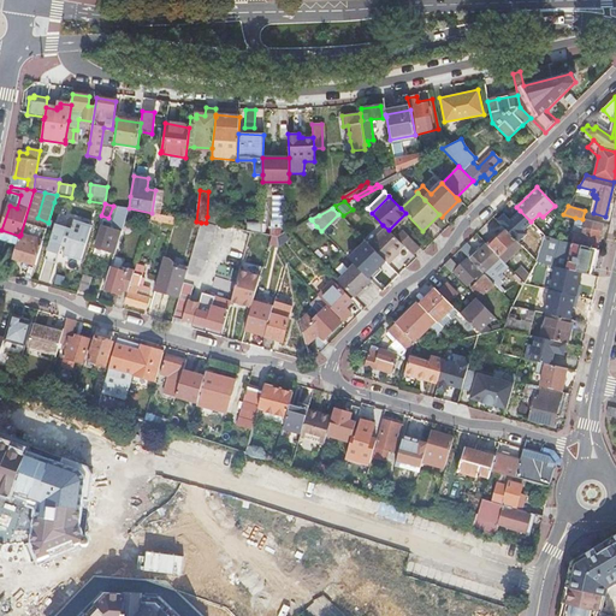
[(510,219),(504,212),(495,219),(517,242),(527,234),(523,229),(531,221),(520,211),(510,219)]
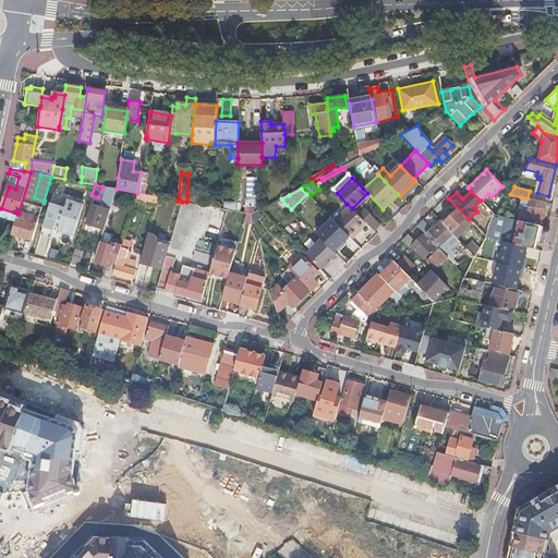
[(146,194),(137,193),(135,199),(156,204),(158,197),(146,194)]
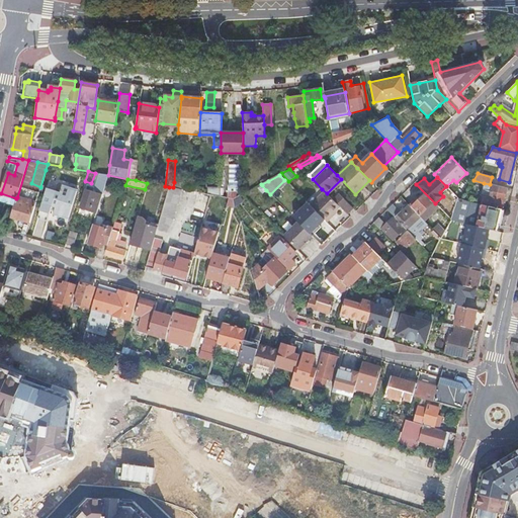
[(181,189),(186,190),(196,192),(197,186),(174,182),(173,187),(181,189)]
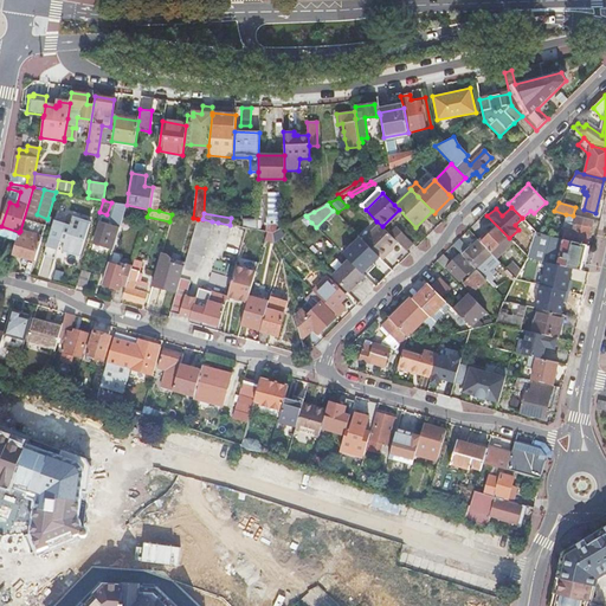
[(230,225),(231,225),(246,229),(256,230),(258,230),(258,218),(231,213),(231,218),(230,225)]
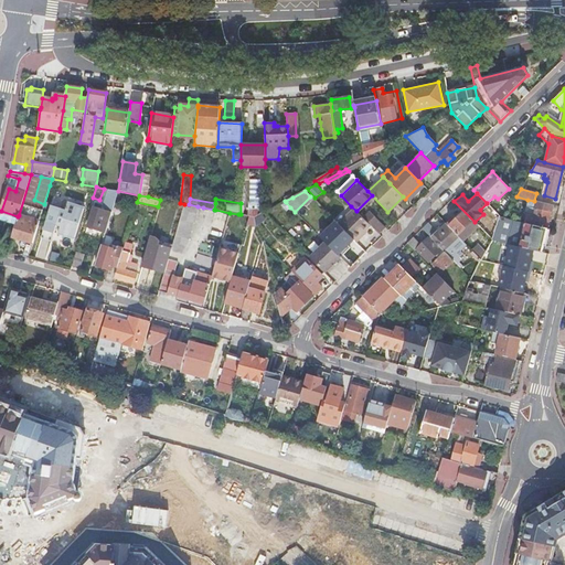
[(50,205),(39,237),(49,241),(51,234),(55,235),(73,241),(83,208),(64,202),(62,209),(50,205)]
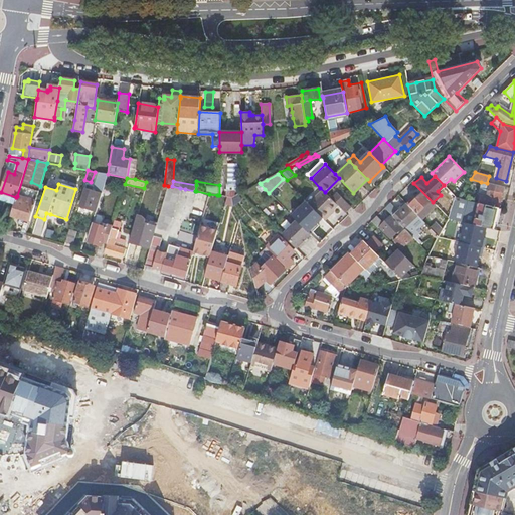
[(486,200),(485,204),(499,208),(503,187),(490,184),(487,195),(484,194),(483,199),(486,200)]
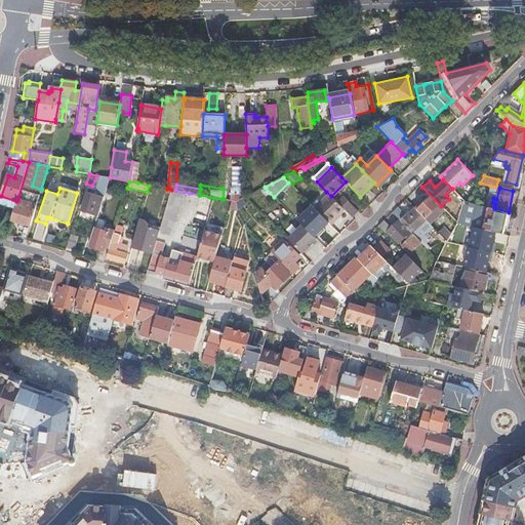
[(97,216),(104,194),(98,192),(98,190),(95,189),(93,195),(84,192),(79,210),(97,216)]
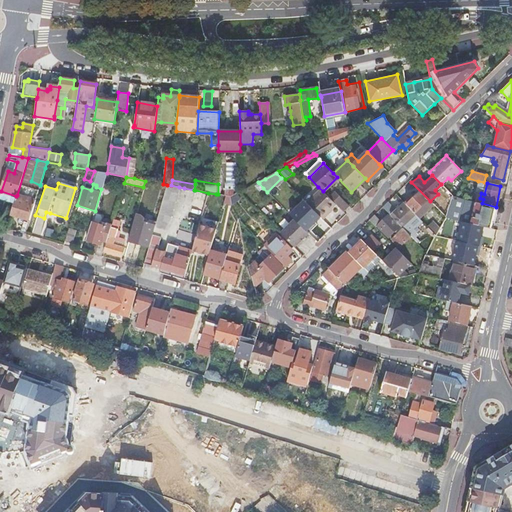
[(167,185),(155,226),(149,247),(144,264),(185,276),(192,252),(199,225),(201,217),(208,193),(195,190),(179,250),(177,250),(174,260),(164,258),(166,252),(157,250),(161,238),(163,238),(166,233),(179,187),(171,185),(167,185)]
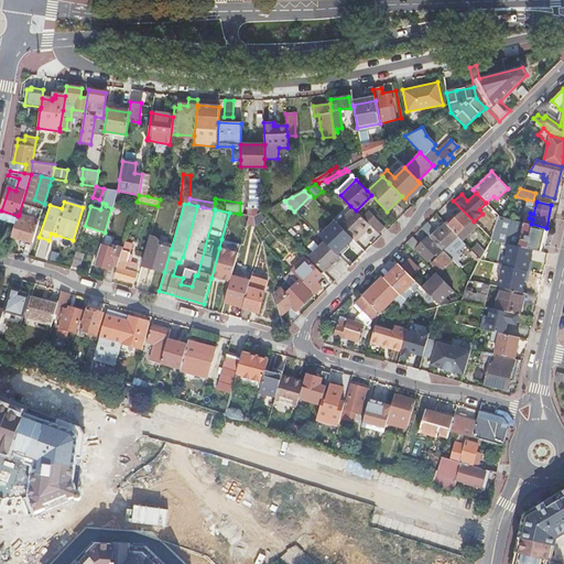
[(350,206),(335,221),(353,240),(356,242),(362,236),(360,235),(365,230),(369,226),(362,218),(356,210),(350,206)]
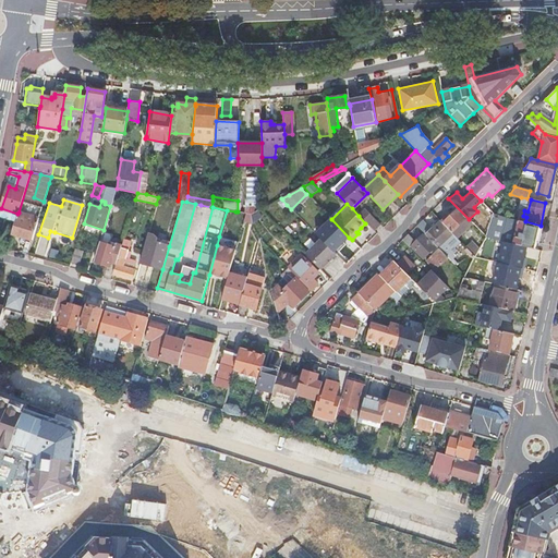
[(17,214),(1,208),(0,210),(0,211),(16,218),(17,214)]
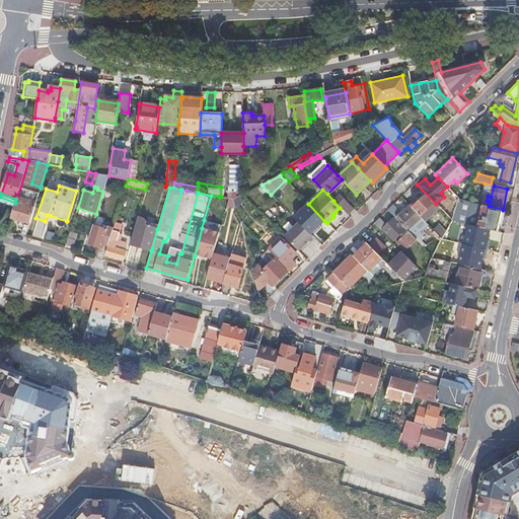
[(340,195),(334,201),(340,208),(347,215),(354,209),(340,195)]
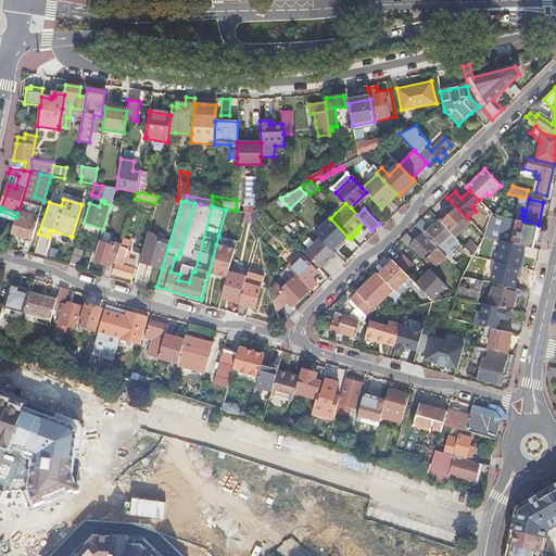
[(455,238),(470,223),(467,218),(457,209),(450,215),(447,213),(439,222),(441,224),(450,232),(455,238)]
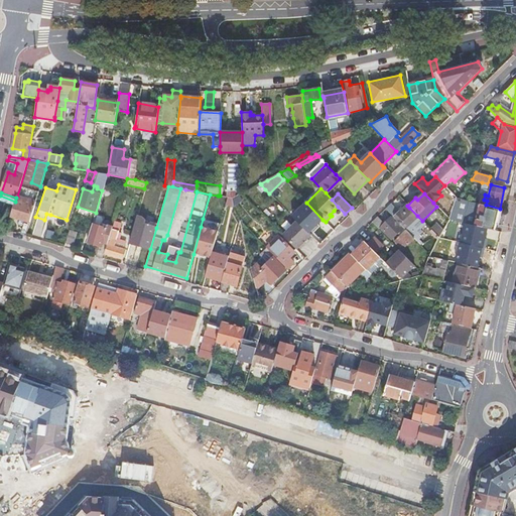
[(35,203),(17,197),(16,198),(15,202),(11,217),(29,222),(30,222),(34,207),(35,203)]
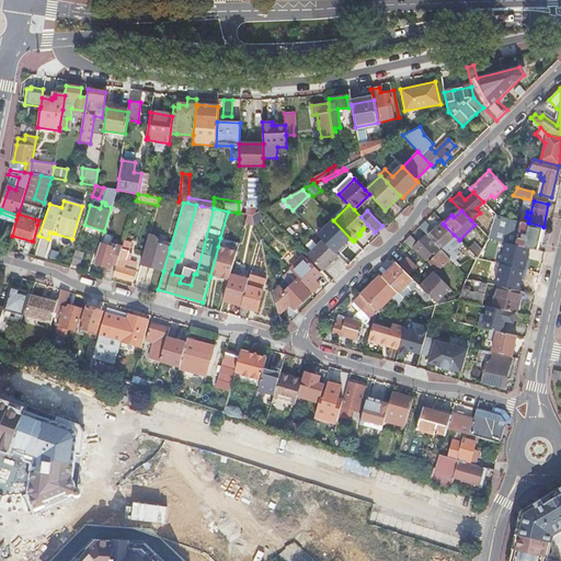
[(518,220),(496,215),(489,239),(500,241),(538,251),(544,227),(528,222),(518,220)]
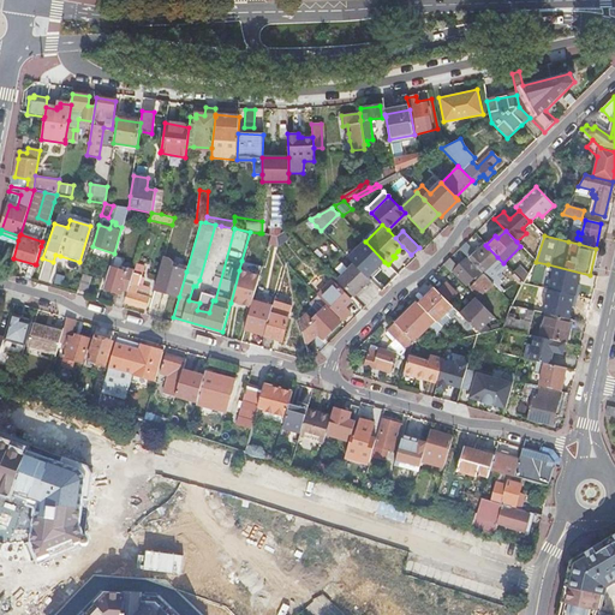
[(365,242),(348,258),(368,278),(375,272),(378,267),(384,262),(365,242)]
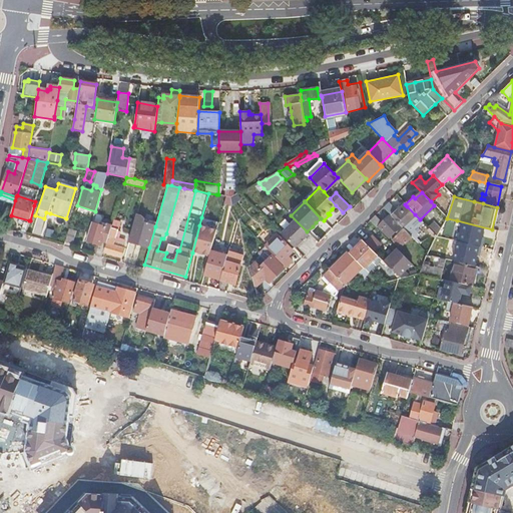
[(404,225),(415,214),(407,206),(400,213),(398,211),(389,201),(383,207),(392,216),(404,229),(411,237),(412,238),(415,235),(409,230),(407,231),(406,230),(408,229),(404,225)]
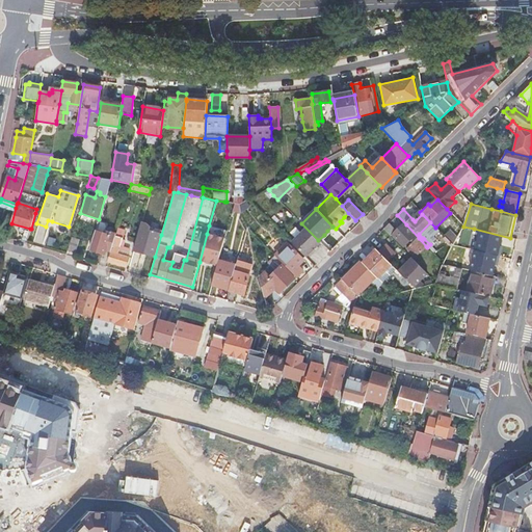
[(422,214),(420,212),(413,219),(415,221),(422,214)]
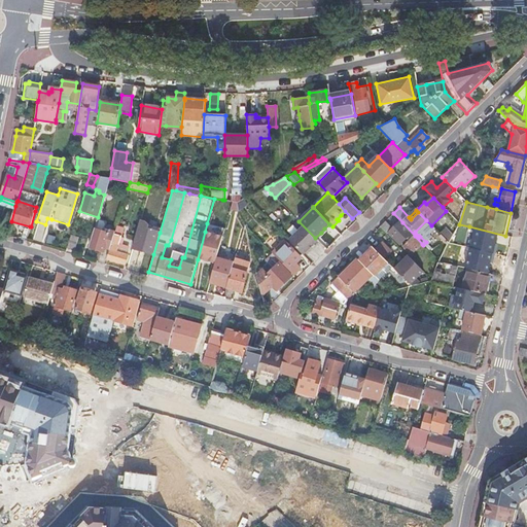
[(105,223),(97,220),(89,248),(103,252),(104,248),(110,249),(114,233),(104,230),(105,223)]
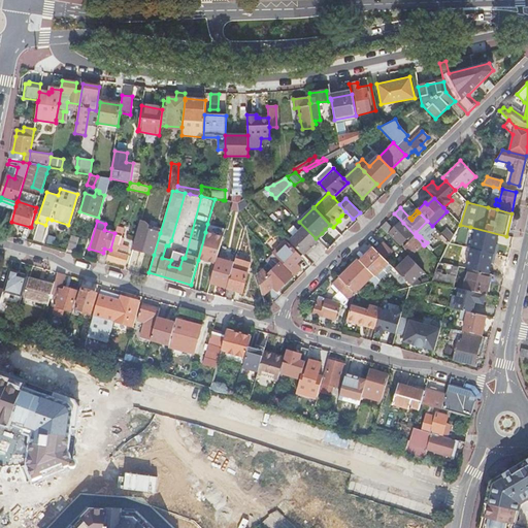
[(144,223),(140,221),(135,241),(133,249),(145,253),(154,255),(160,233),(147,230),(149,226),(144,223)]
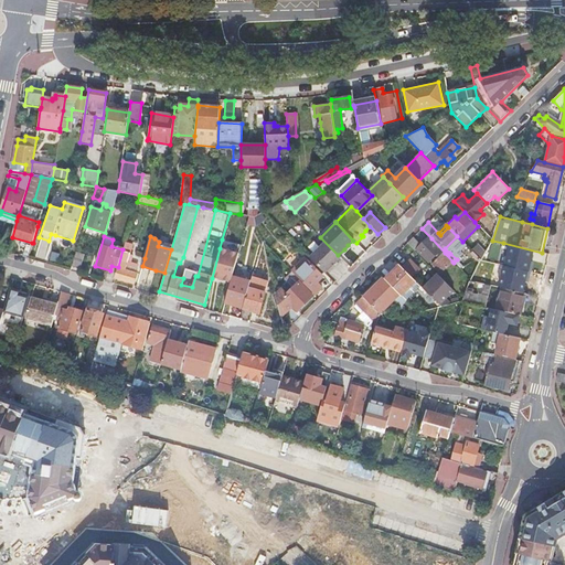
[(413,237),(407,243),(415,252),(417,249),(428,262),(440,251),(428,238),(424,243),(420,246),(419,244),(413,237)]
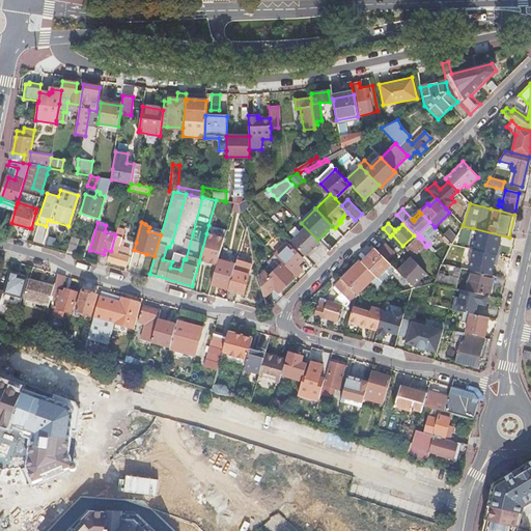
[(117,227),(115,234),(111,251),(108,261),(126,267),(129,257),(127,256),(129,249),(119,246),(120,245),(122,246),(123,241),(121,240),(124,230),(117,227)]
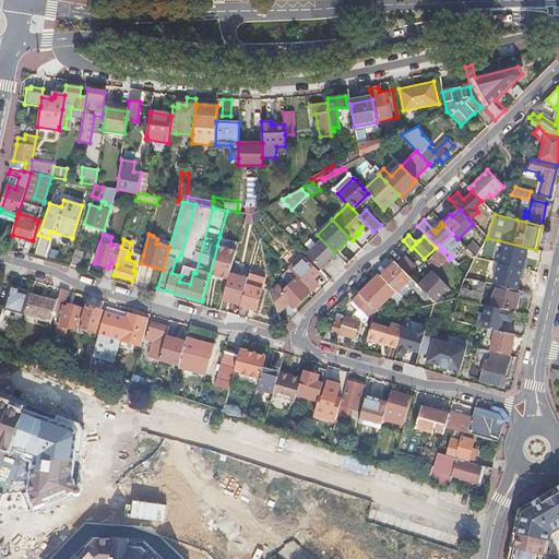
[(322,239),(306,256),(321,271),(337,254),(334,252),(322,239)]
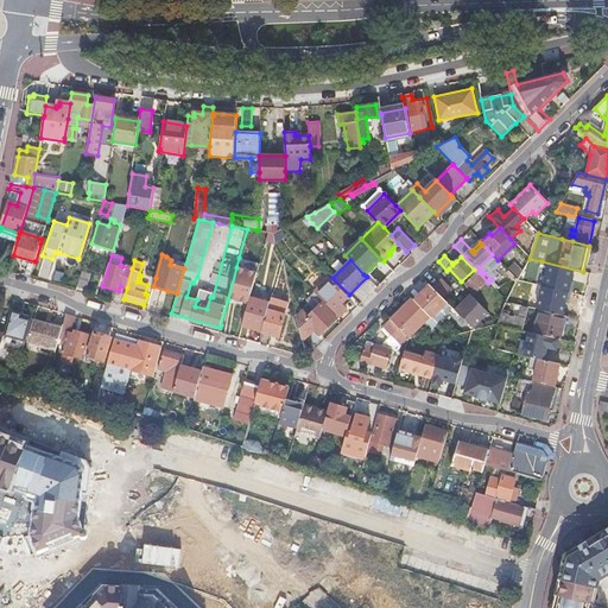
[(249,297),(257,273),(236,267),(228,299),(247,304),(249,297)]
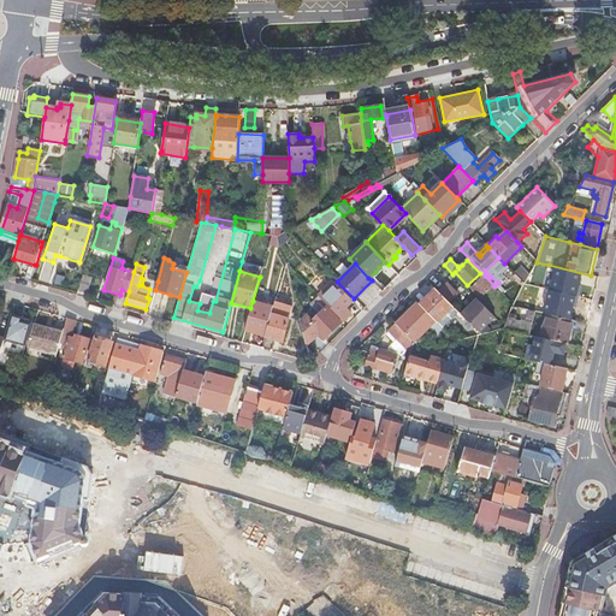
[(523,285),(528,277),(523,272),(517,278),(523,285)]
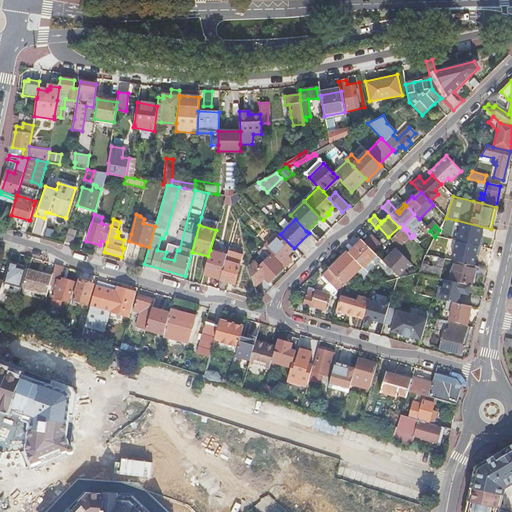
[(399,248),(410,237),(403,229),(391,240),(399,248)]
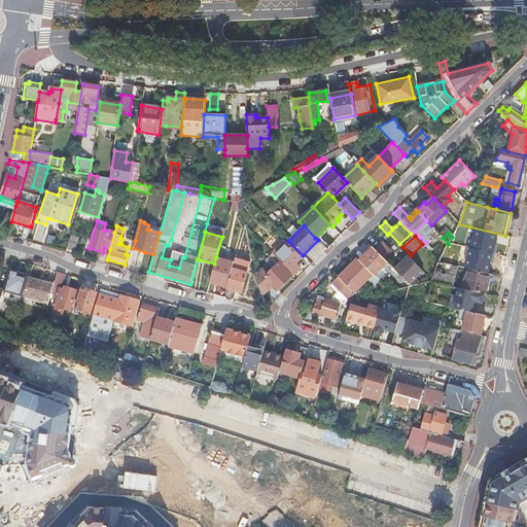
[(77,239),(71,237),(67,248),(74,251),(77,239)]
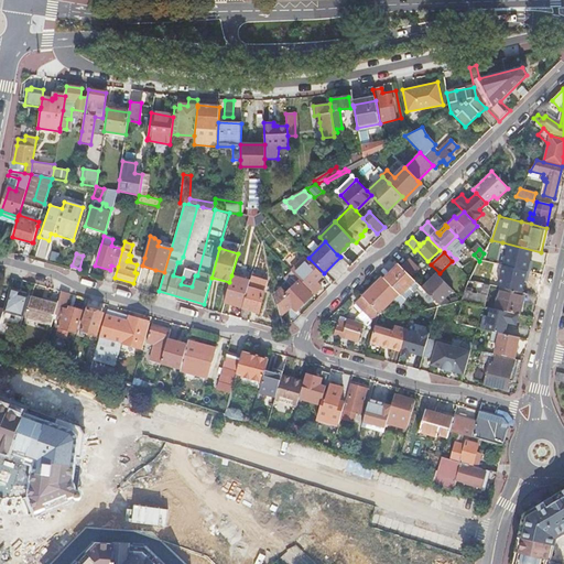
[(305,258),(292,271),(295,274),(314,294),(321,288),(315,281),(322,275),(305,258)]
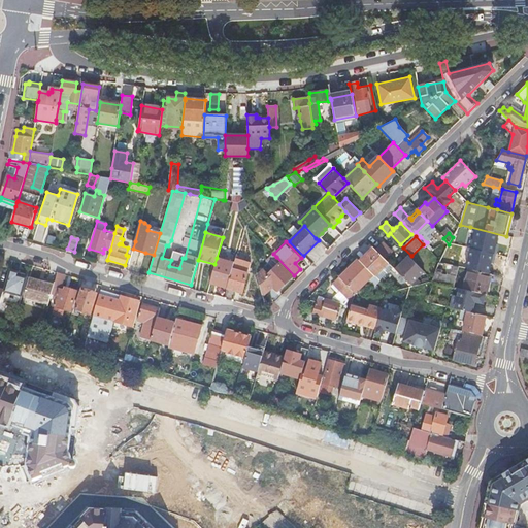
[(375,250),(385,259),(393,251),(384,241),(375,250)]
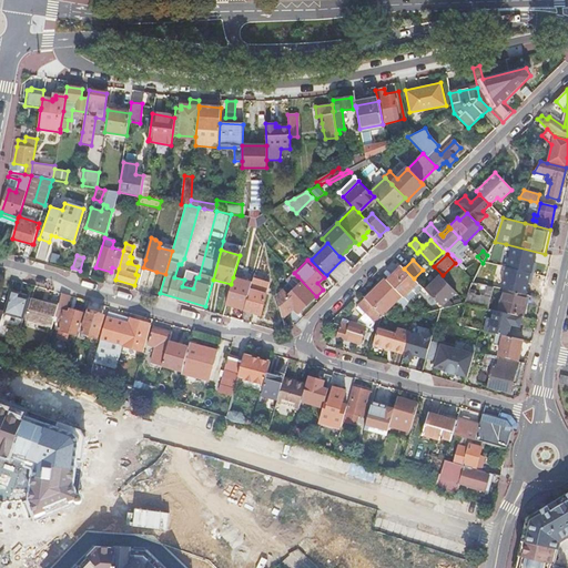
[(403,297),(417,283),(414,279),(404,269),(402,267),(387,281),(403,297)]
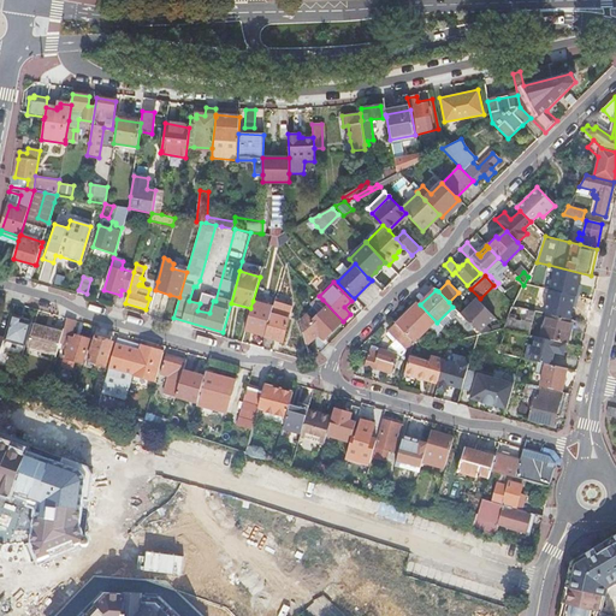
[(544,314),(546,314),(560,318),(560,314),(578,319),(581,301),(549,294),(544,314)]
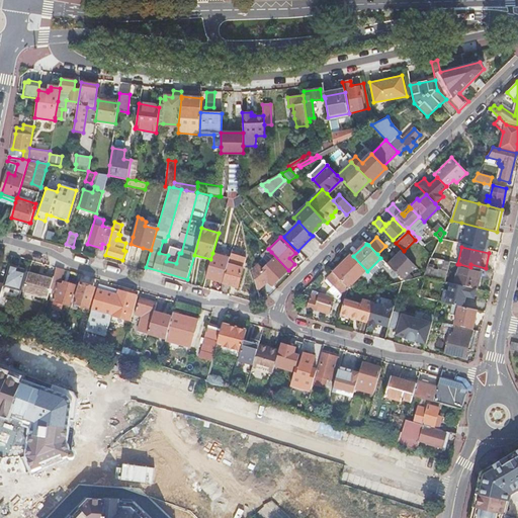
[(395,272),(403,281),(405,280),(412,279),(408,274),(414,268),(415,266),(401,252),(387,265),(395,272)]
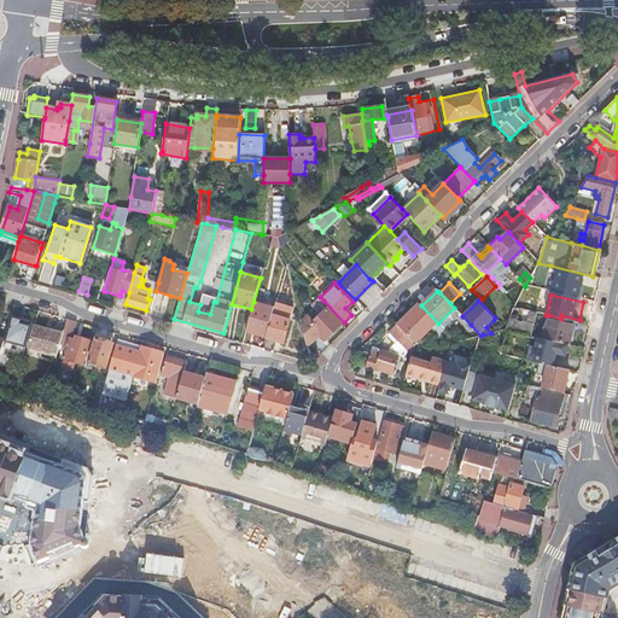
[(254,302),(245,332),(266,338),(274,308),(254,302)]
